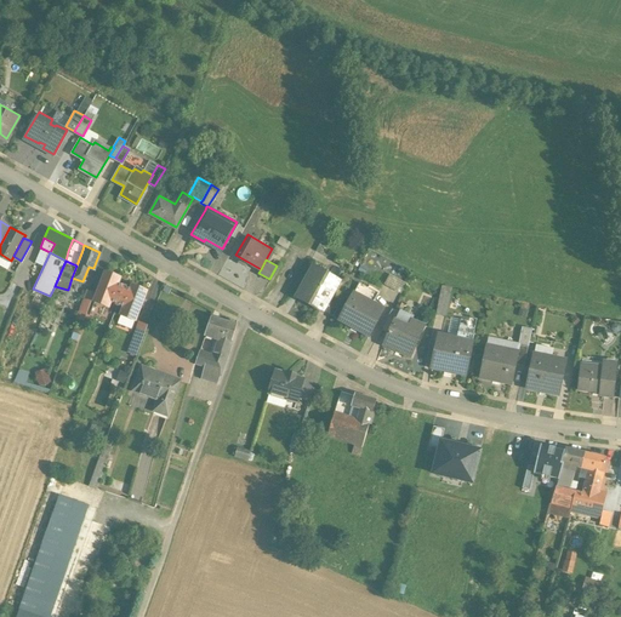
[(340,279),(313,264),(297,295),(323,308),(331,292),(340,279)]
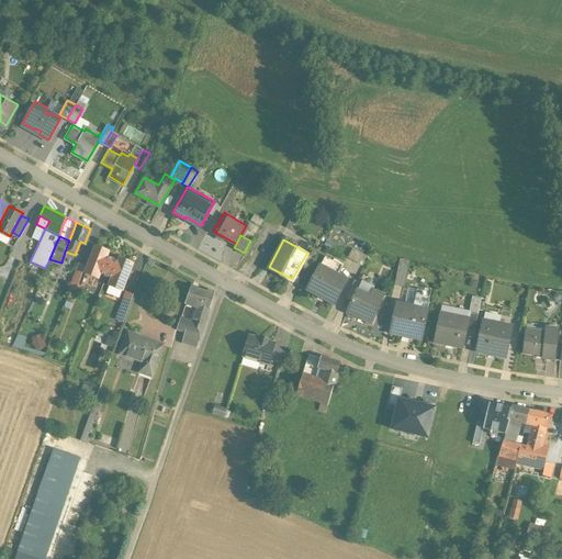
[(109,250),(96,244),(85,271),(99,277),(100,272),(107,275),(113,258),(107,256),(109,250)]
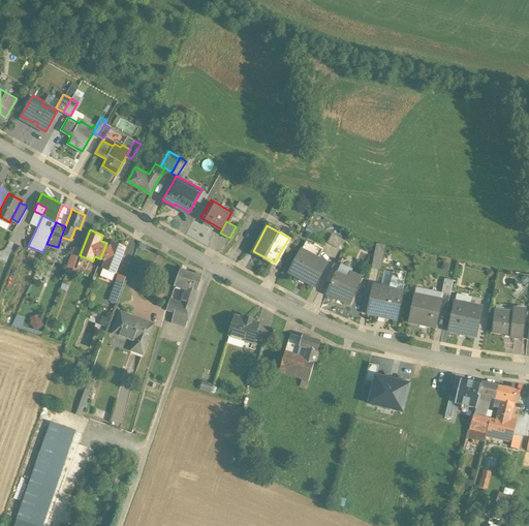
[(321,248),(306,240),(300,251),(314,259),(316,256),(317,256),(321,248)]
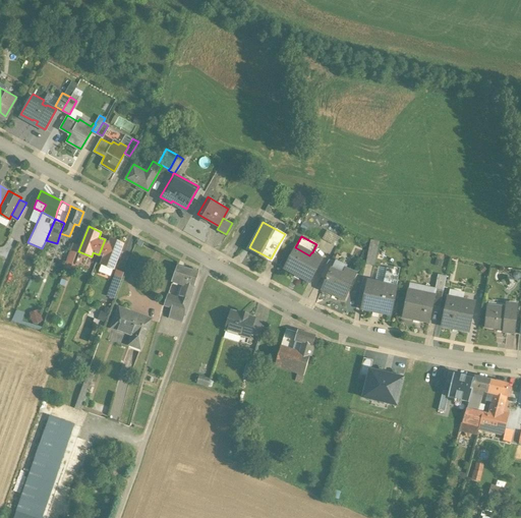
[(110,241),(105,239),(99,254),(104,256),(101,263),(113,268),(123,243),(111,238),(110,241)]
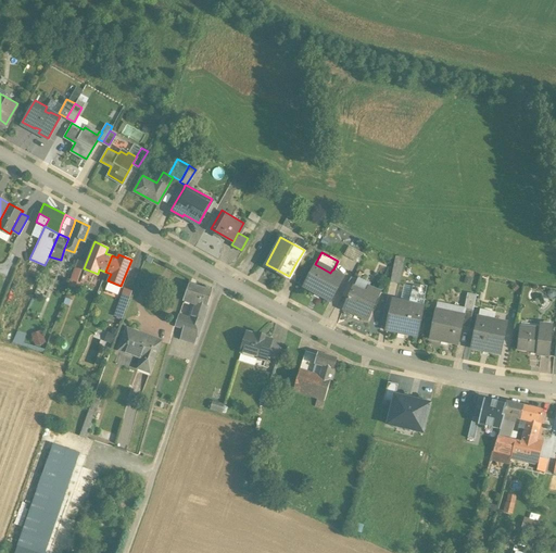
[(405,256),(395,254),(390,280),(401,281),(405,256)]
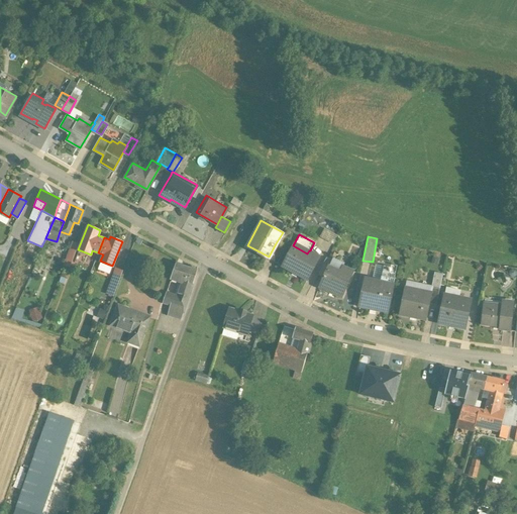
[(78,242),(72,240),(66,258),(72,260),(78,242)]
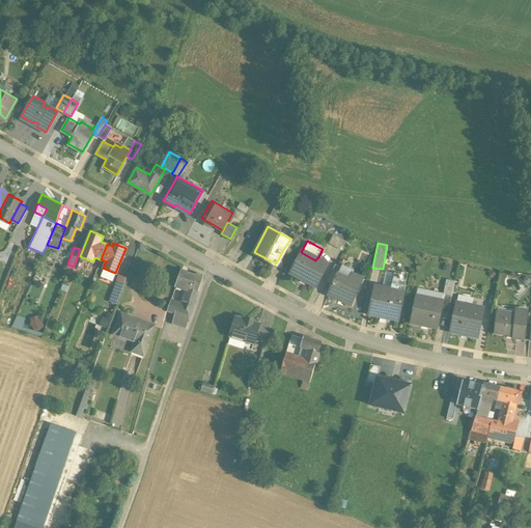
[(283,250),(276,264),(284,269),(292,254),(283,250)]
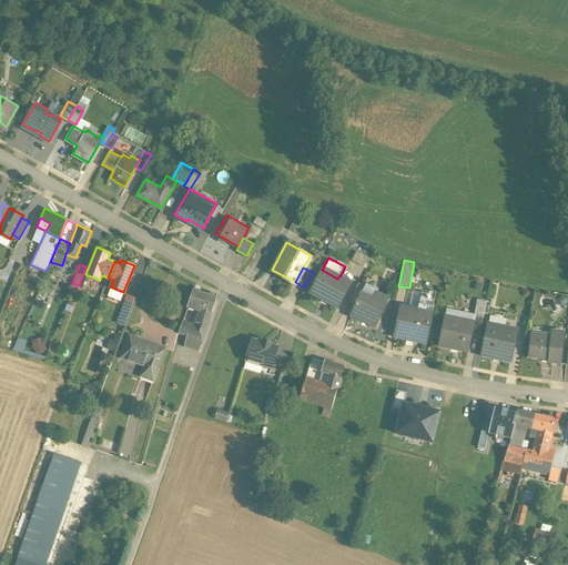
[(337,279),(322,270),(310,291),(337,306),(351,281),(341,275),(340,275),(337,279)]
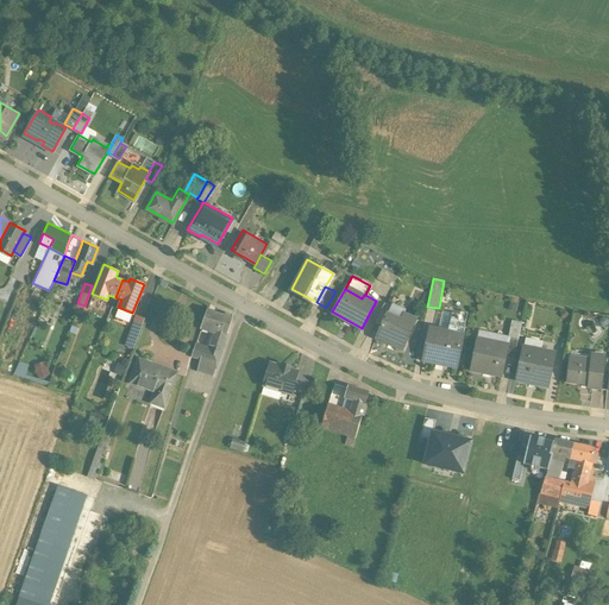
[(389,306),(385,312),(387,312),(401,317),(403,312),(389,306)]
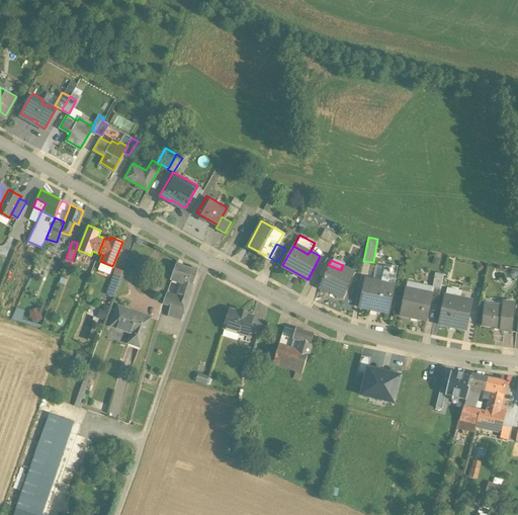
[(317,273),(324,276),(327,267),(328,268),(329,265),(328,265),(323,262),(317,273)]
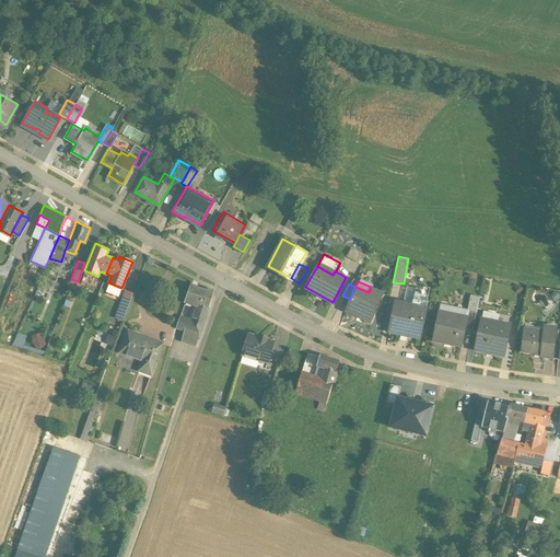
[(430,287),(416,283),(411,303),(426,306),(430,287)]
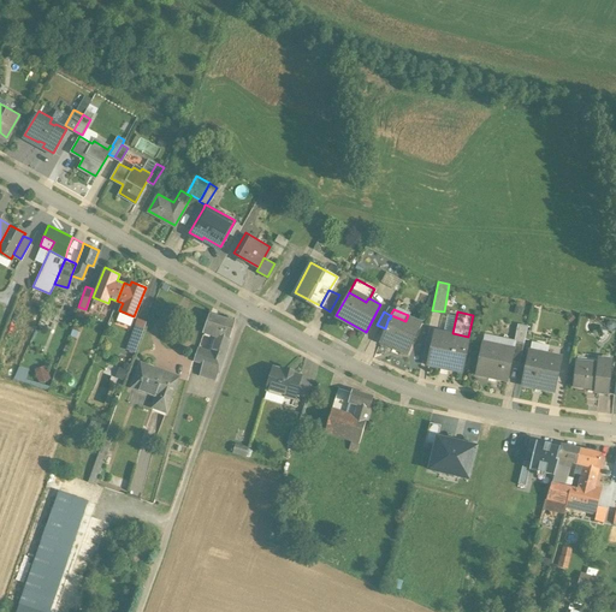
[(235,321),(209,313),(203,331),(218,336),(213,349),(224,352),(235,321)]
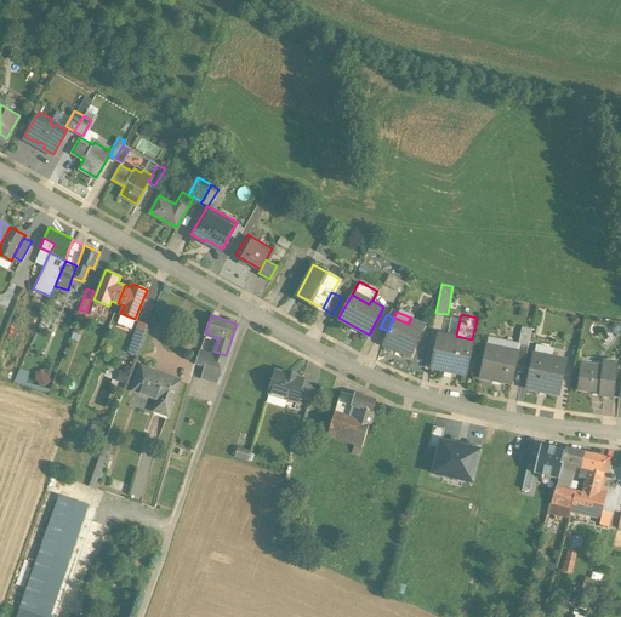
[(409,324),(394,318),(393,321),(392,320),(388,331),(385,337),(382,342),(410,354),(423,324),(411,318),(409,324)]
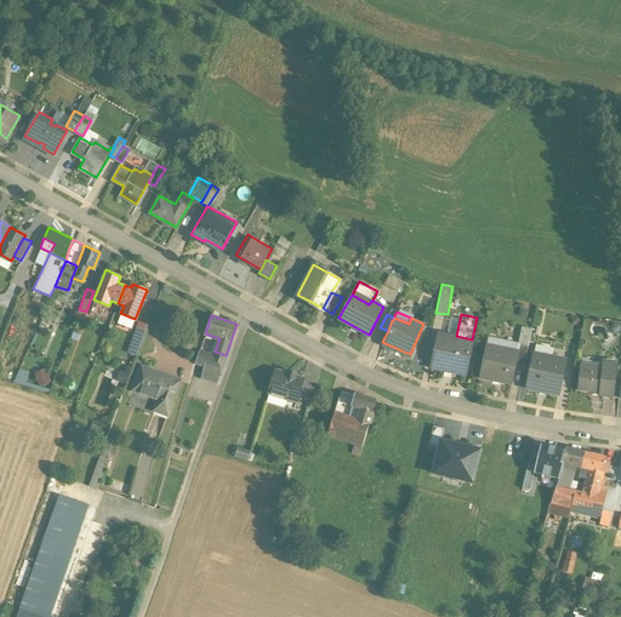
[(140,321),(129,350),(136,353),(147,324),(140,321)]
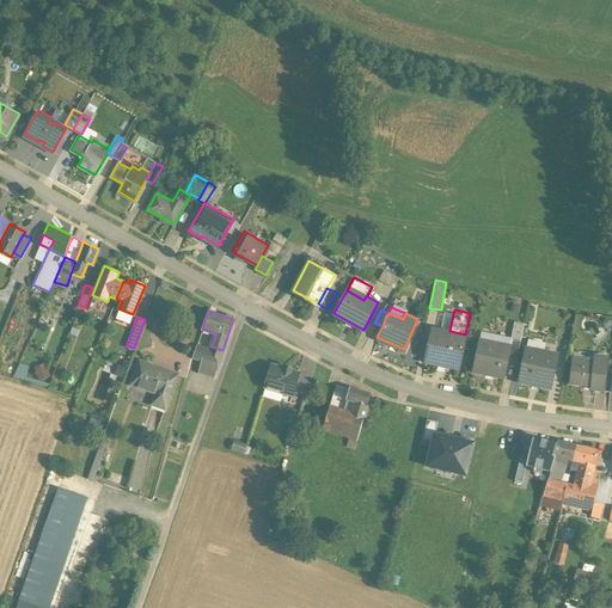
[(510,338),(520,341),(524,321),(515,319),(510,338)]
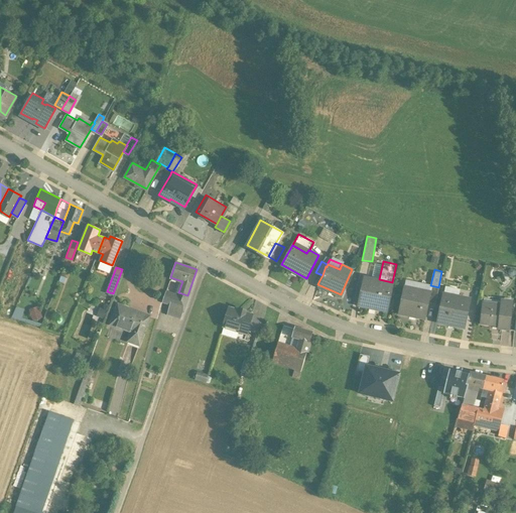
[(313,278),(319,280),(323,275),(315,272),(313,278)]
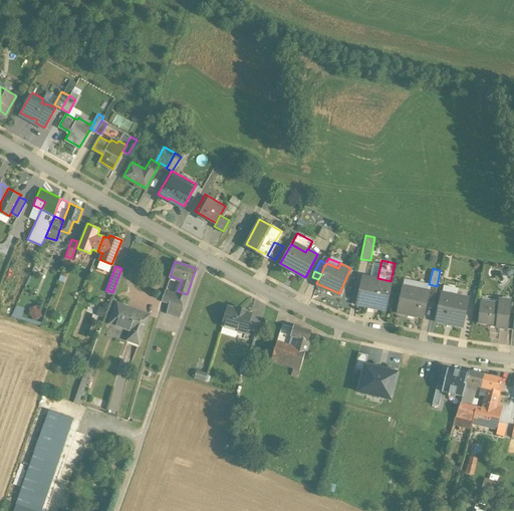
[(377,278),(362,275),(356,302),(384,309),(391,281),(377,278)]
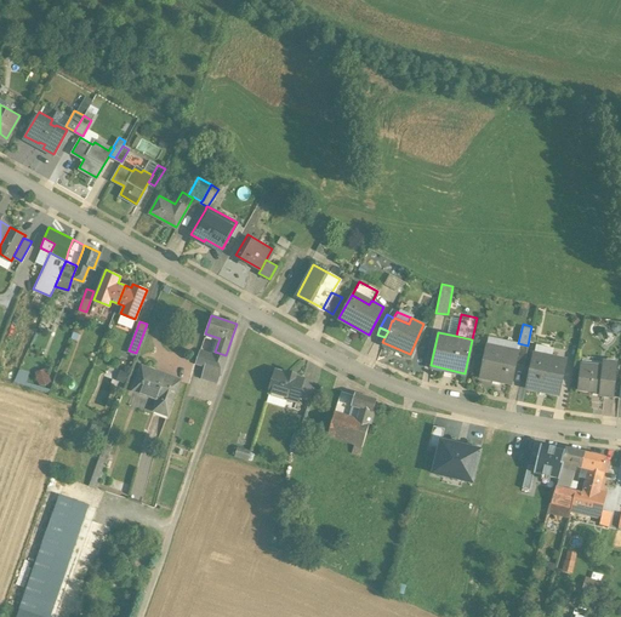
[(488,337),(486,346),(506,349),(506,347),(507,341),(488,337)]
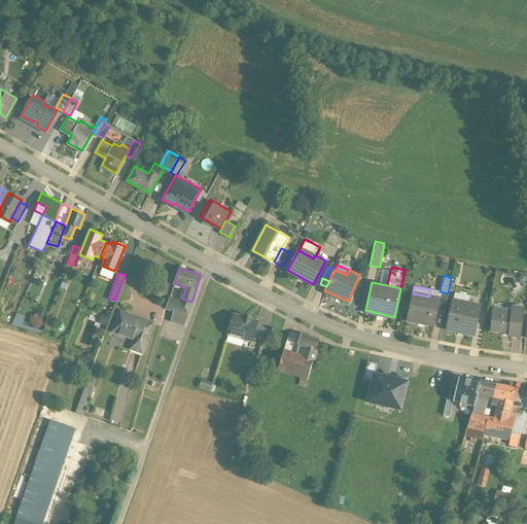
[(448,293),(440,291),(438,297),(440,297),(437,308),(445,310),(448,293)]
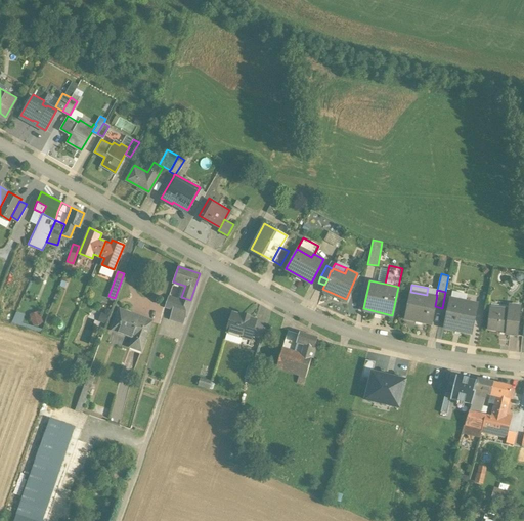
[(464,294),(451,291),(450,297),(463,300),(464,294)]
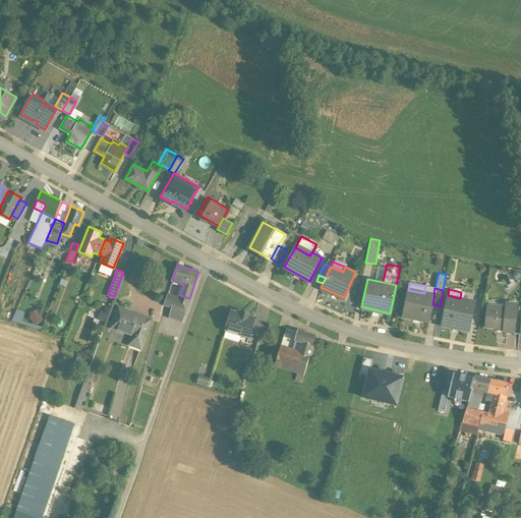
[(424,293),(408,290),(403,315),(428,321),(432,304),(435,293),(433,293),(424,291),(424,293)]
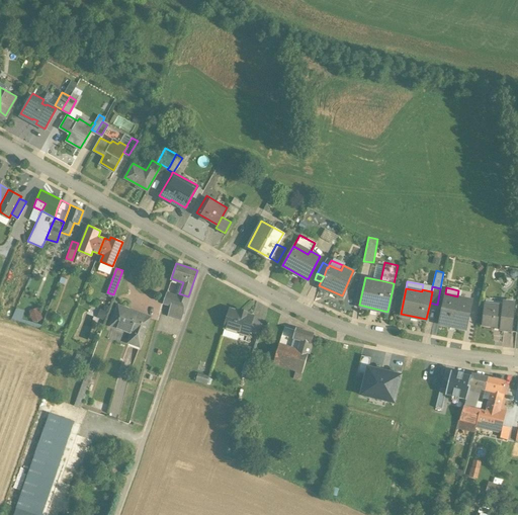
[(178,294),(167,290),(163,301),(170,303),(171,304),(170,308),(183,312),(185,308),(188,296),(179,293),(178,294)]
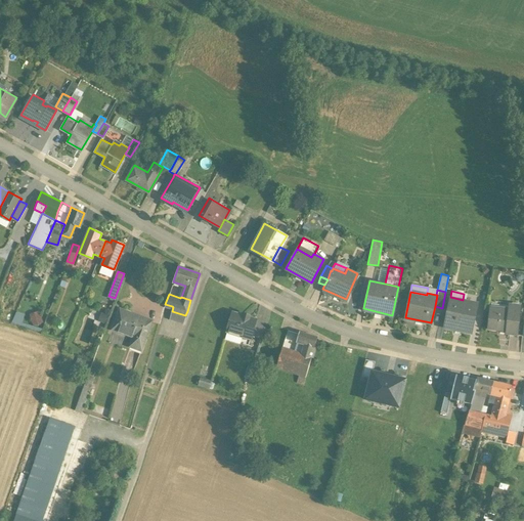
[(463,300),(450,297),(444,326),(470,331),(476,303),(463,300)]
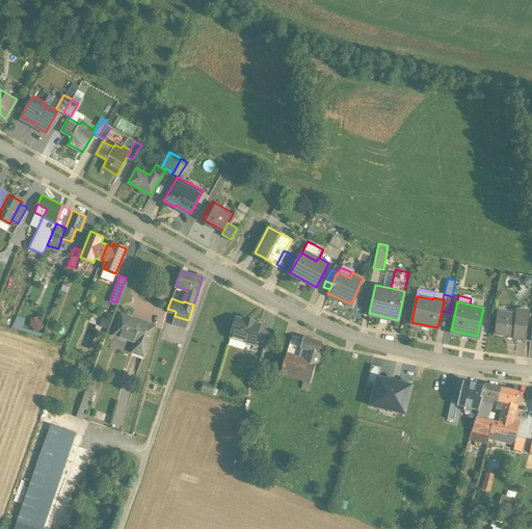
[(527,310),(498,307),(496,333),(513,335),(513,338),(524,339),(527,310)]
